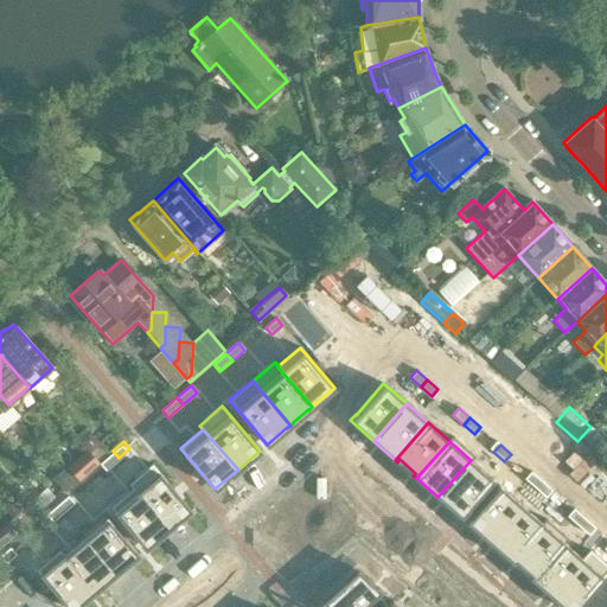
[(88,451),(69,468),(80,480),(98,462),(88,451)]
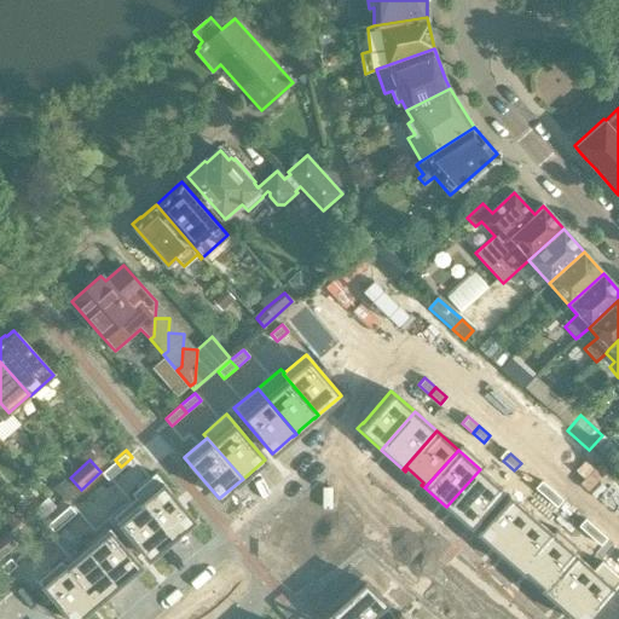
[(113,463),(100,472),(108,480),(119,470),(113,463)]
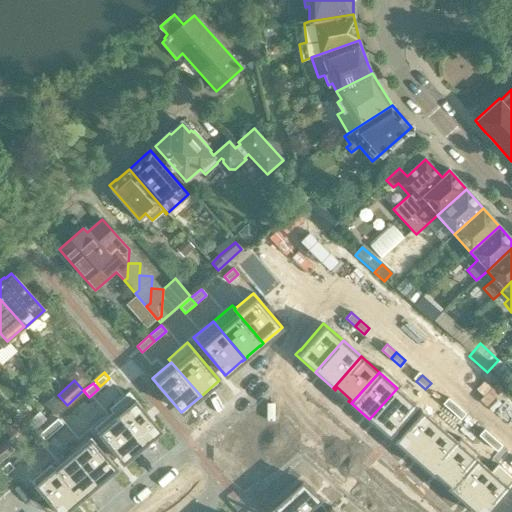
[(397,388),(369,419),(389,437),(393,431),(416,405),(397,388)]
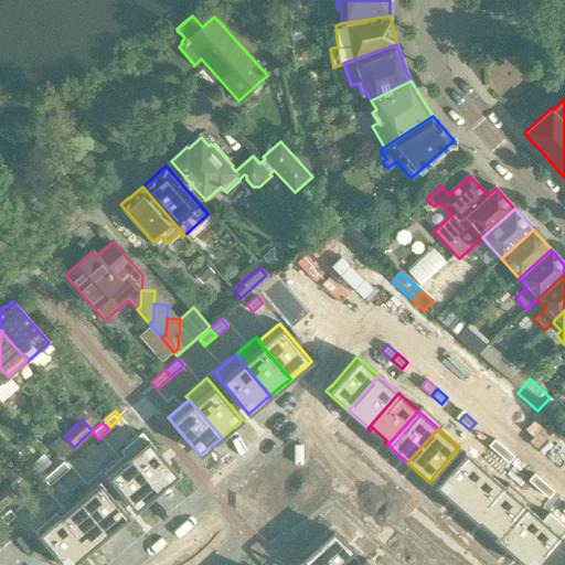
[(141,433),(120,450),(124,455),(125,455),(157,492),(159,490),(178,475),(141,433)]
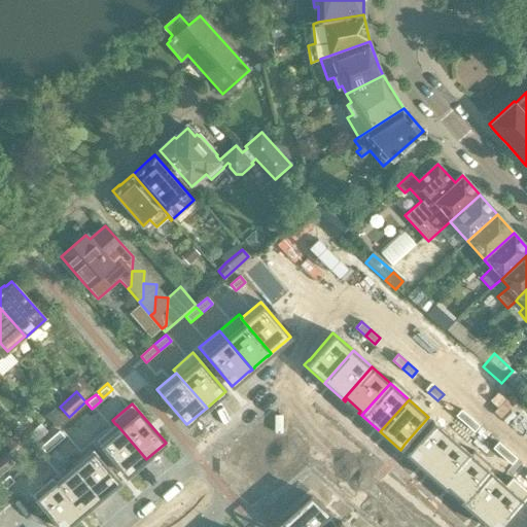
[(59,407),(48,416),(56,424),(58,426),(67,417),(59,407)]
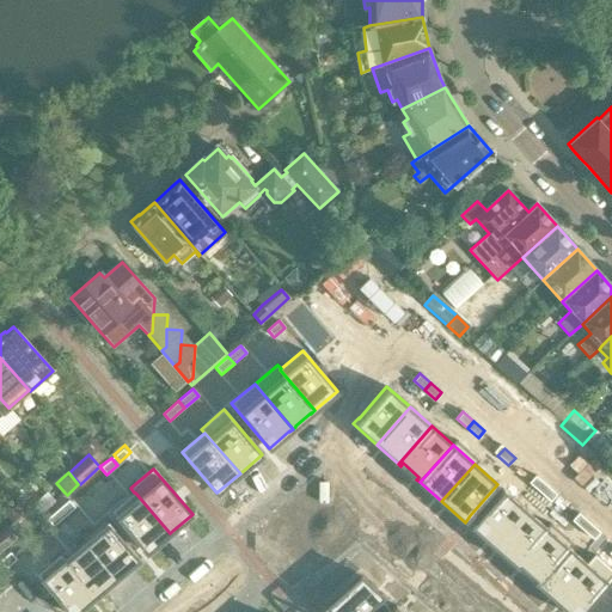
[(536,476),(530,483),(540,493),(546,485),(536,476)]
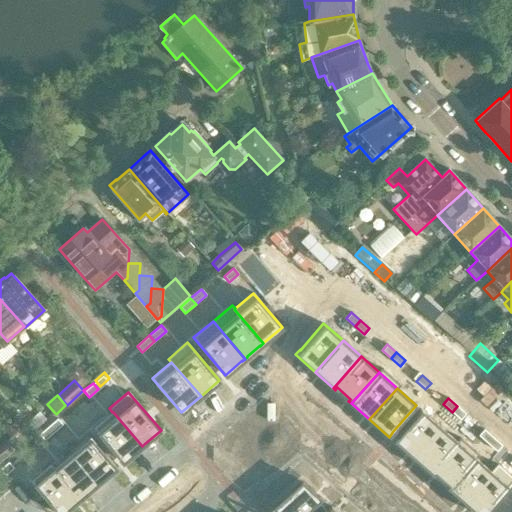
[(457,406),(452,412),(461,420),(466,414),(457,406)]
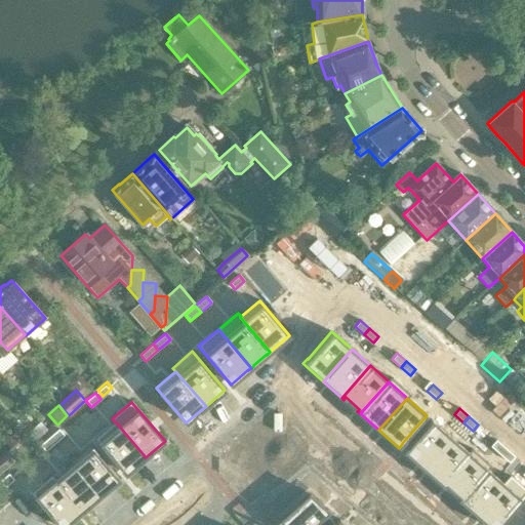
[(407,445),(402,451),(422,469),(451,437),(431,419),(407,446),(407,445)]
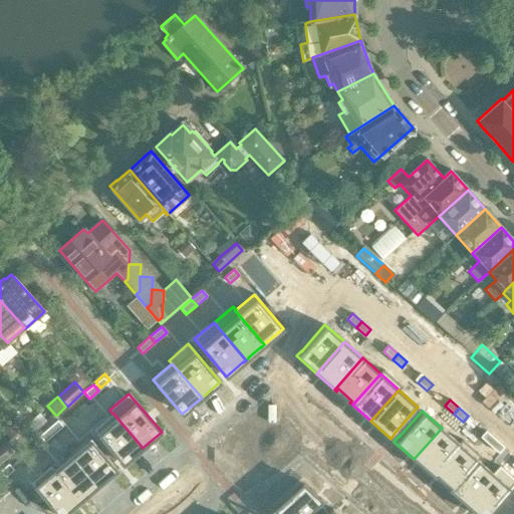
[(112,414),(94,430),(122,464),(140,450),(143,448),(113,414),(112,414)]
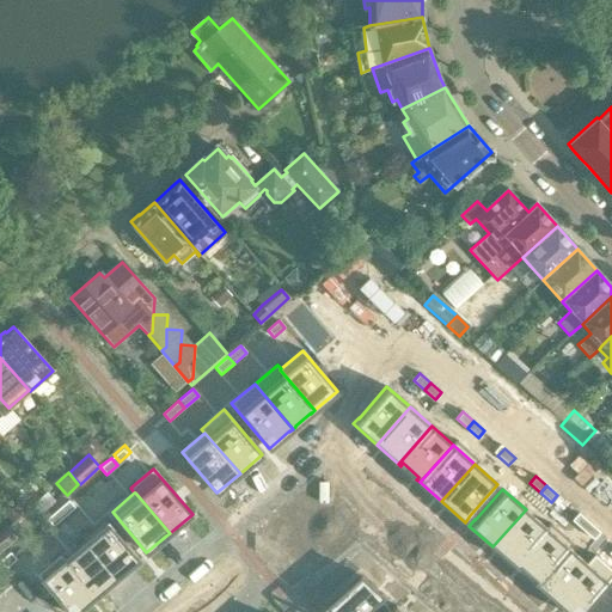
[(69,500),(59,509),(65,516),(75,508),(69,500)]
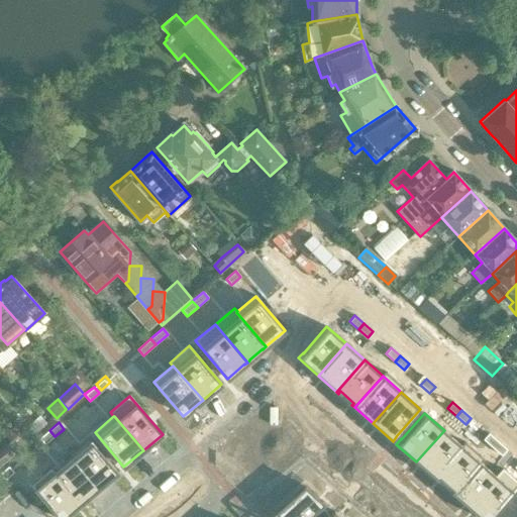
[(49,430),(39,438),(45,444),(55,436),(49,430)]
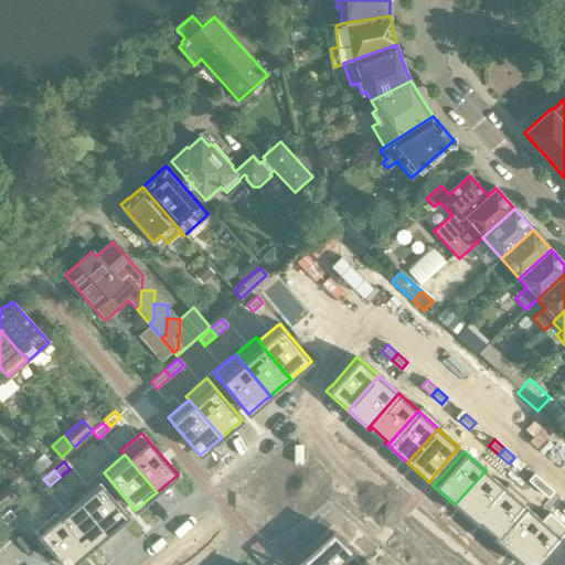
[(486,470),(455,504),(475,522),(504,488),(505,487),(486,470)]
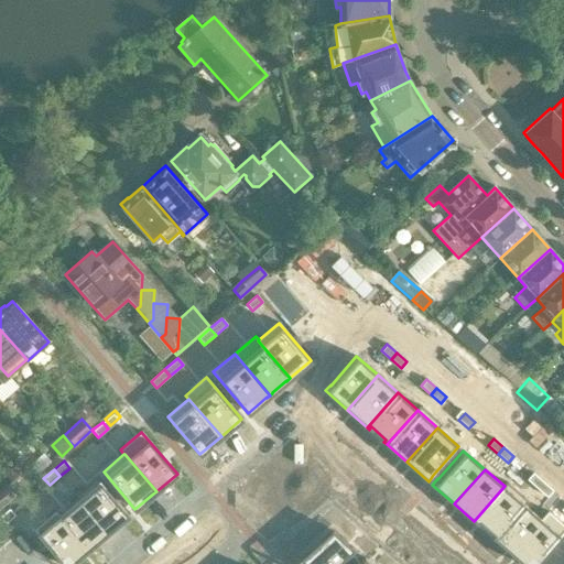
[(533,473),(528,479),(538,488),(543,481),(533,473)]
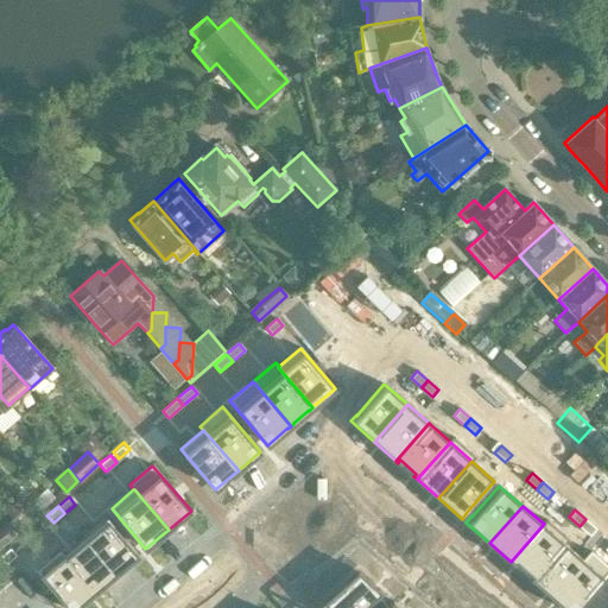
[(103,514),(81,534),(84,538),(116,574),(119,572),(119,571),(138,555),(103,514)]
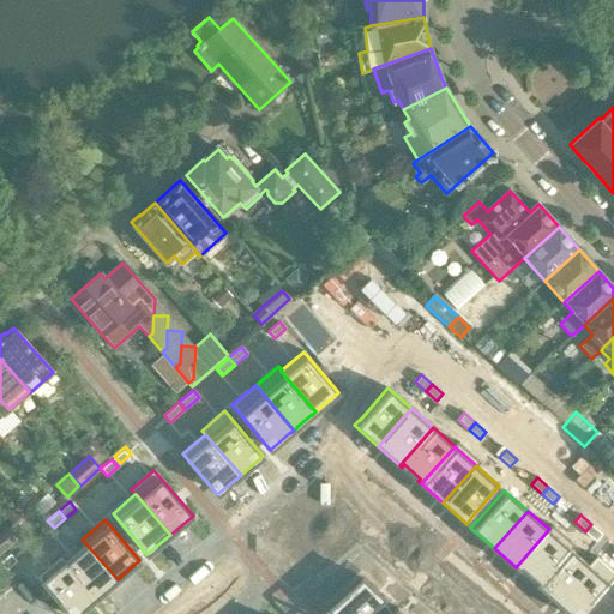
[(591,524),(585,531),(596,541),(602,534),(591,524)]
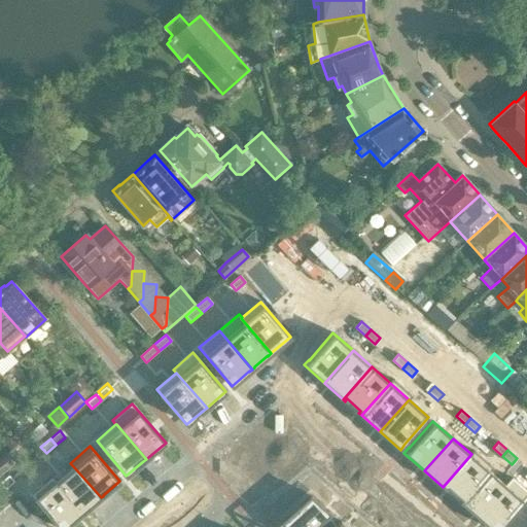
[(0,473),(12,463),(4,455),(0,458),(0,473)]
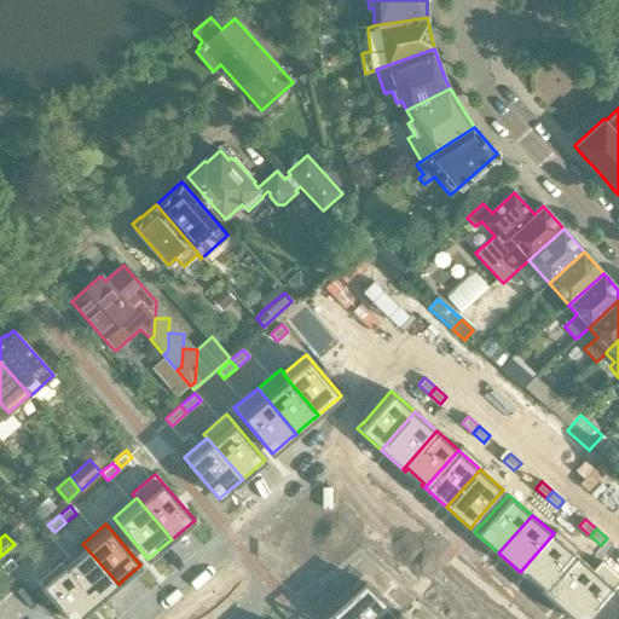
[(520,572),(519,573),(522,576),(525,572),(541,586),(538,589),(541,591),(542,591),(574,554),(553,534),(520,572)]
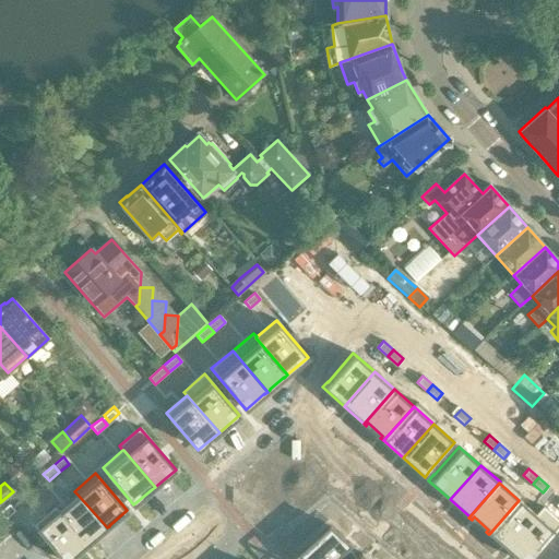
[(59,511),(58,511),(86,545),(90,542),(104,530),(107,527),(78,495),(59,511)]
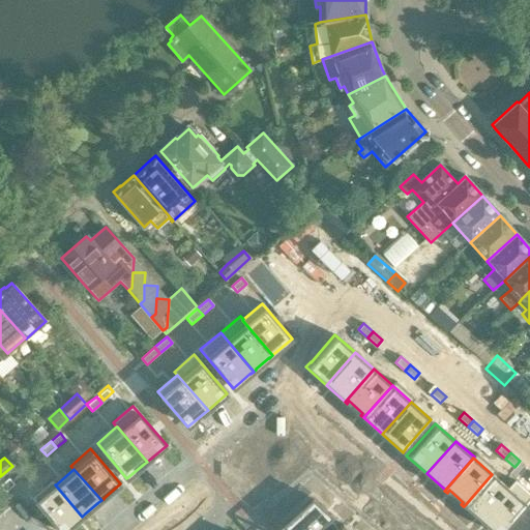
[(492,474),(464,506),(480,521),(508,489),(509,489),(493,473),(492,474)]
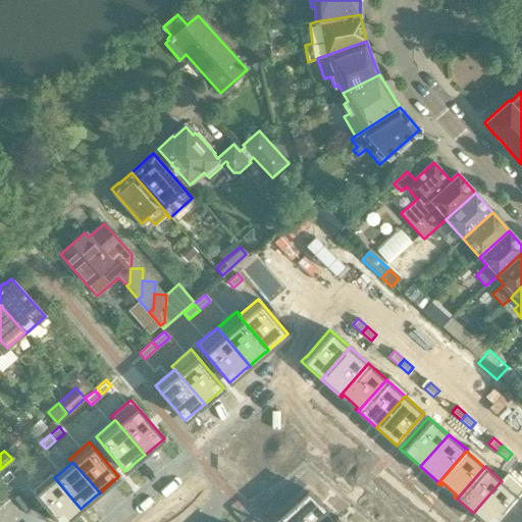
[(8,471),(0,478),(0,480),(5,486),(14,477),(8,471)]
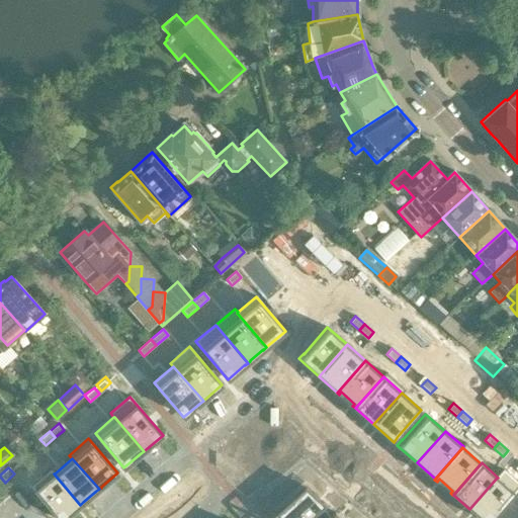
[(52,469),(31,487),(58,517),(64,517),(78,507),(80,505),(54,473),(55,473),(52,469)]
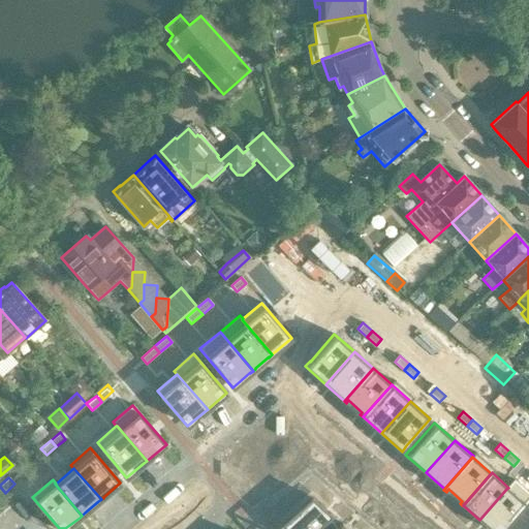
[(479,520),(478,521),(488,528),(502,528),(526,503),(507,488),(479,520)]
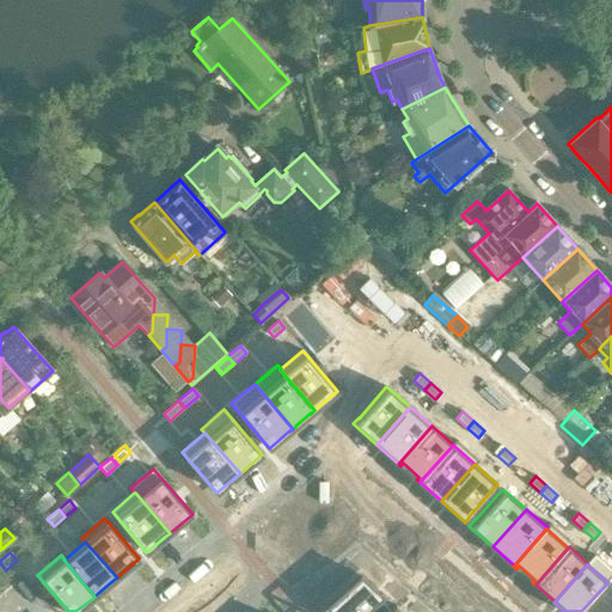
[(328,611),(365,611),(367,611),(378,600),(379,601),(385,595),(360,573),(324,606),(328,611)]
